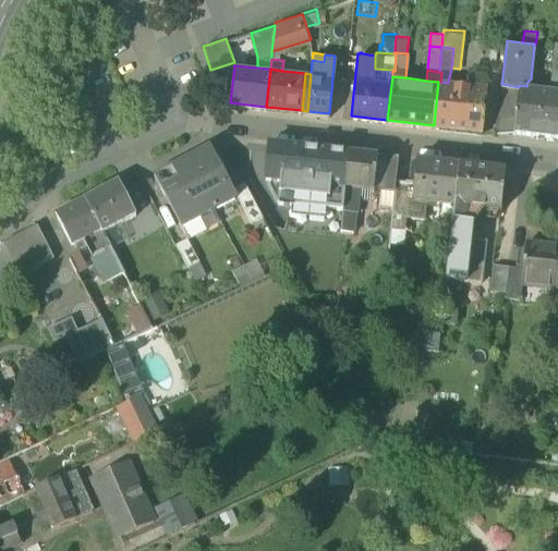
[(440,82),(438,82),(434,125),(481,131),(485,87),(448,83),(440,82)]
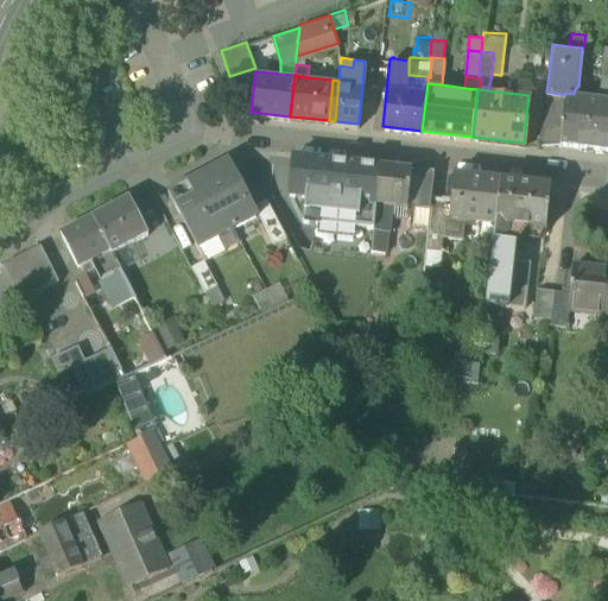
[(545,97),(540,141),(559,141),(565,95),(546,92),(545,97)]
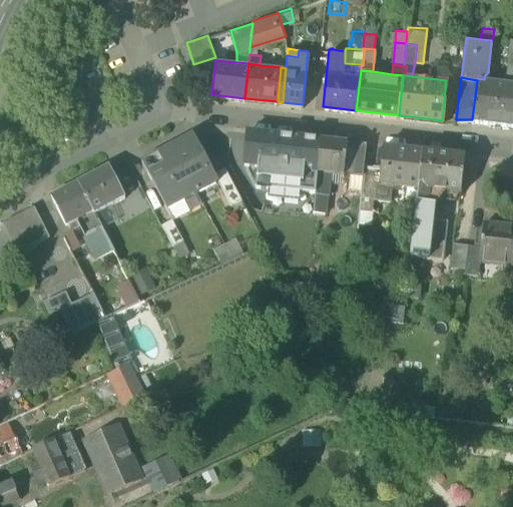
[(512,123),(512,82),(509,82),(484,79),(477,78),(477,80),(472,119),(512,123)]
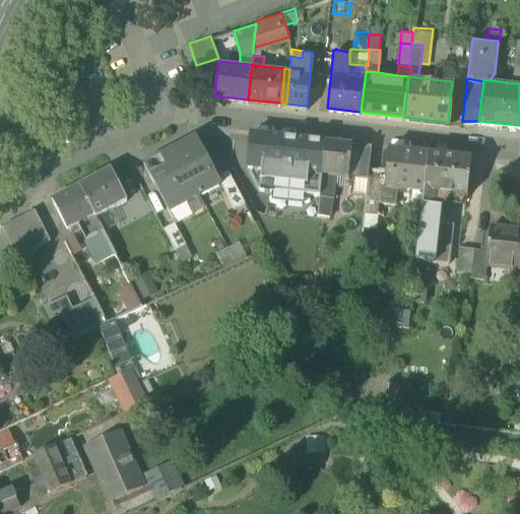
[(250,138),(249,145),(251,145),(252,132),(293,136),(293,135),(251,131),(250,138)]
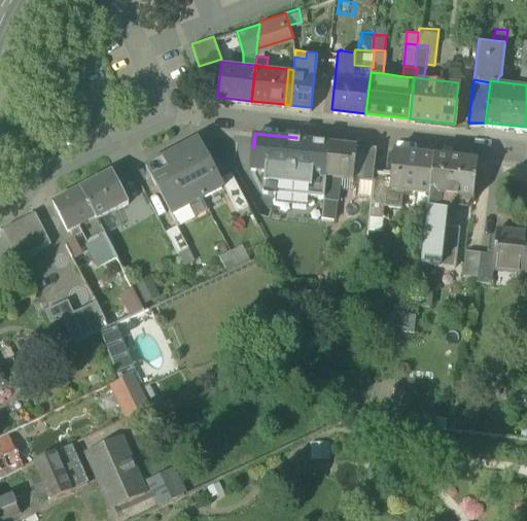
[(198,134),(145,163),(171,211),(188,202),(203,195),(223,183),(198,134)]
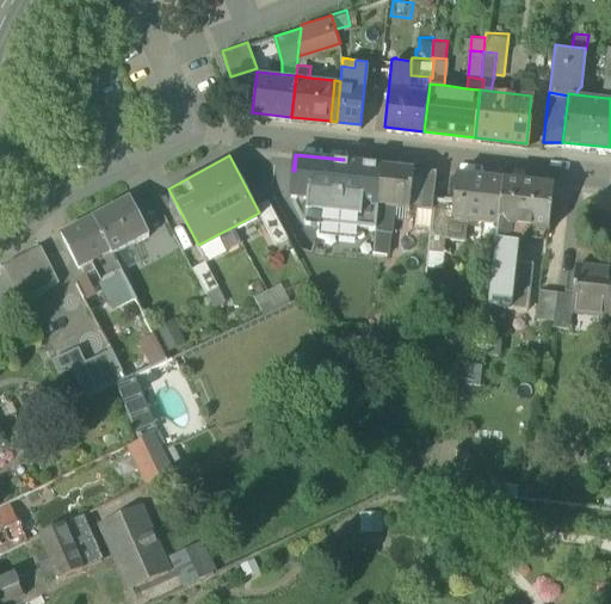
[(290,193),(292,193),(307,195),(304,216),(304,219),(375,226),(376,226),(378,202),(382,162),(344,159),(344,160),(296,155),(295,171),(292,171),(291,180),(290,193)]
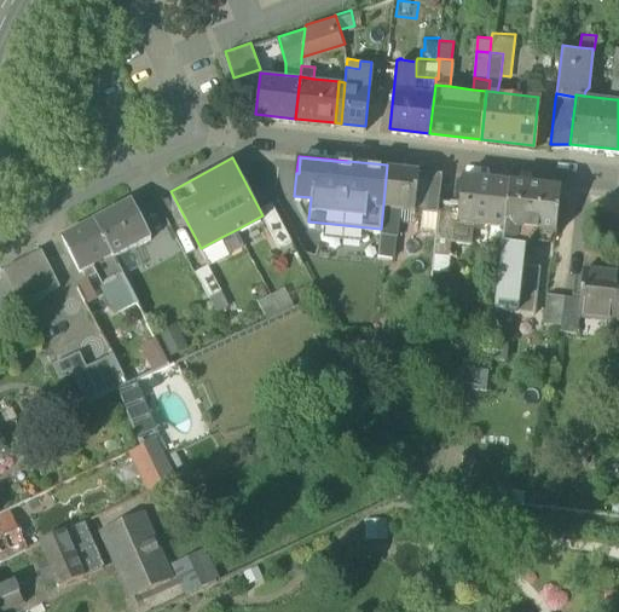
[(387,165),(383,205),(399,207),(415,208),(415,207),(418,169),(387,165)]
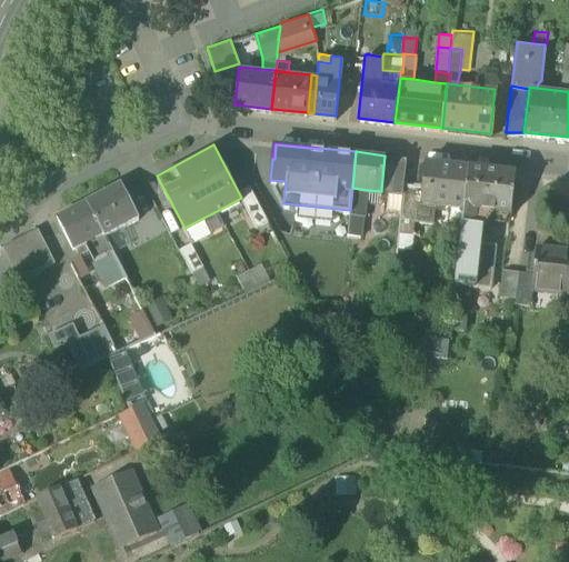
[(388,190),(392,156),(385,156),(381,190),(388,190)]
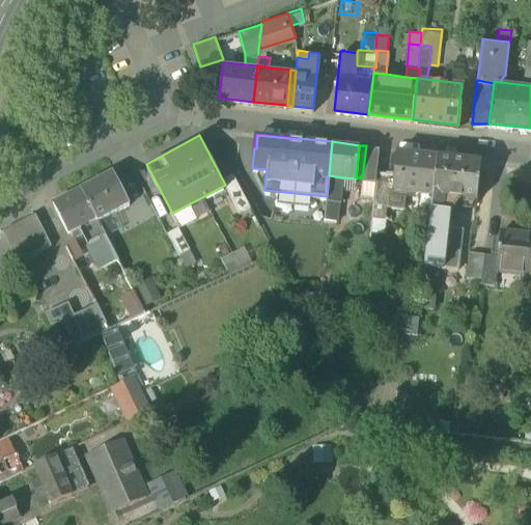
[(362,177),(375,180),(376,170),(379,147),(366,145),(362,177)]
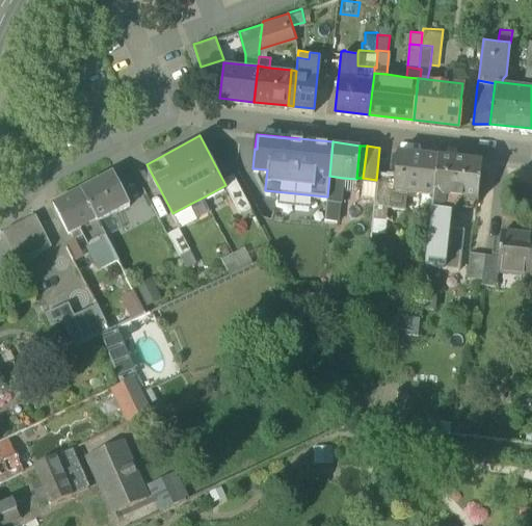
[(397,150),(395,173),(393,188),(406,190),(434,193),(439,154),(397,149),(397,150)]
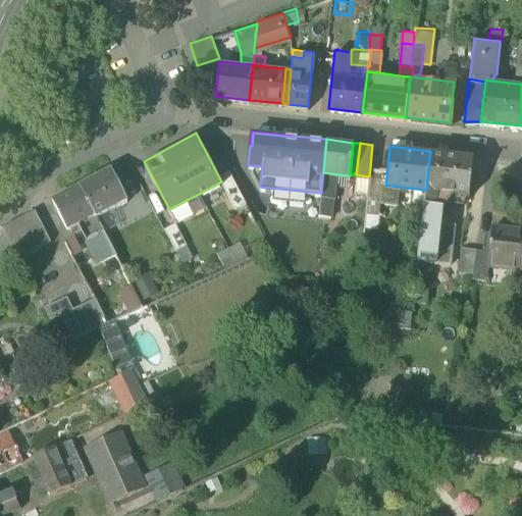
[(430,151),(426,190),(442,192),(468,194),(472,156),(430,151)]
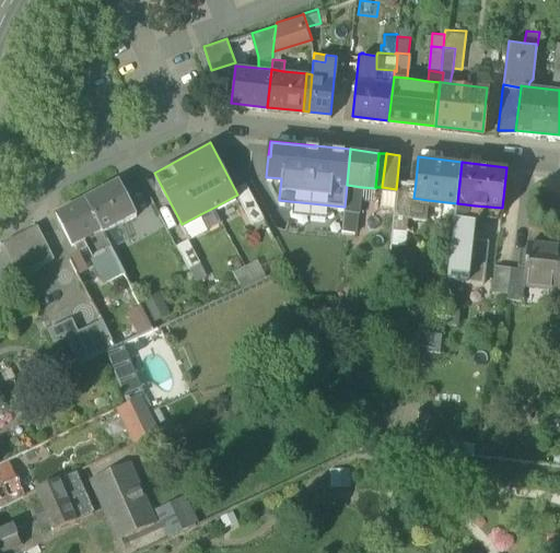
[(277,198),(279,198),(281,178),(268,177),(268,180),(277,198)]
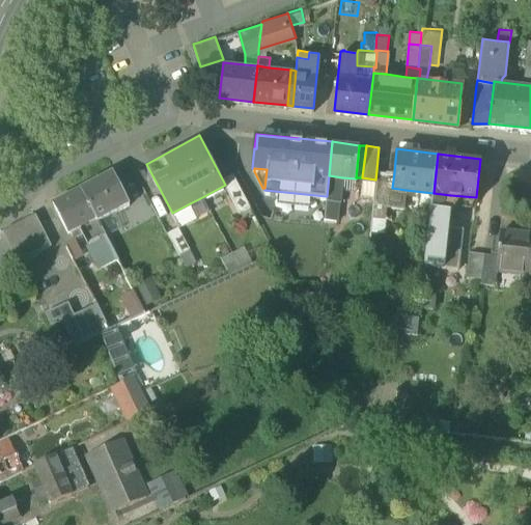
[(113,169),(81,187),(95,215),(98,218),(112,210),(114,209),(129,201),(113,171),(113,169)]
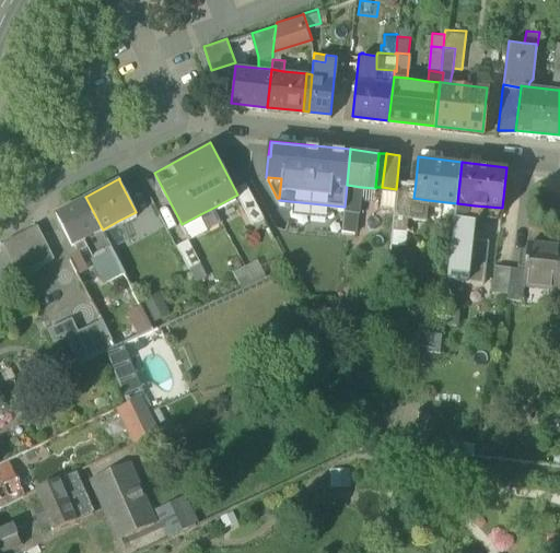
[(264,214),(246,179),(234,186),(252,221),(264,214)]
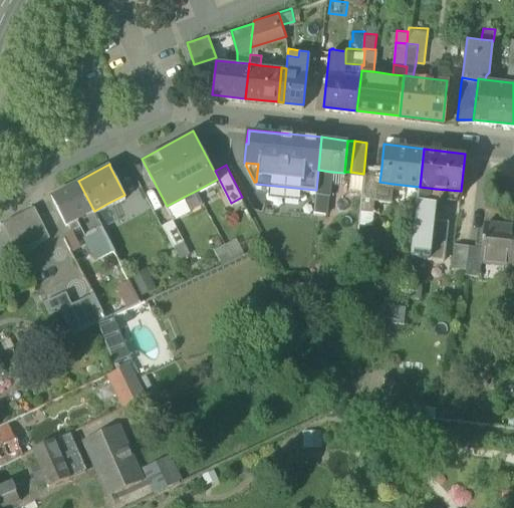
[(391,199),(393,184),(379,182),(381,167),(364,165),(363,174),(361,190),(359,208),(372,209),(374,198),(391,199)]
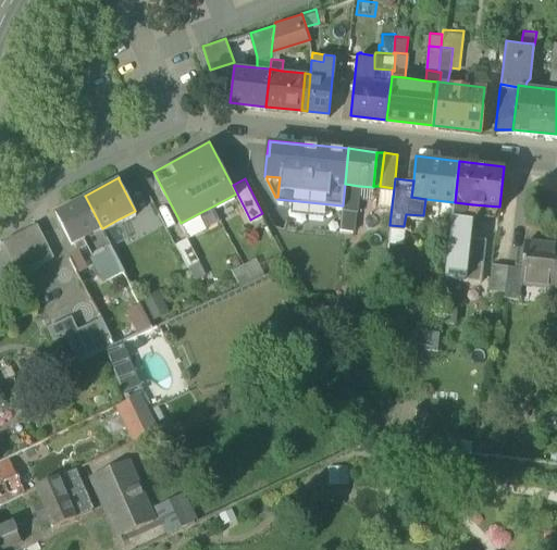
[(357,209),(359,186),(345,184),(343,205),(342,205),(339,227),(353,228),(355,209),(357,209)]
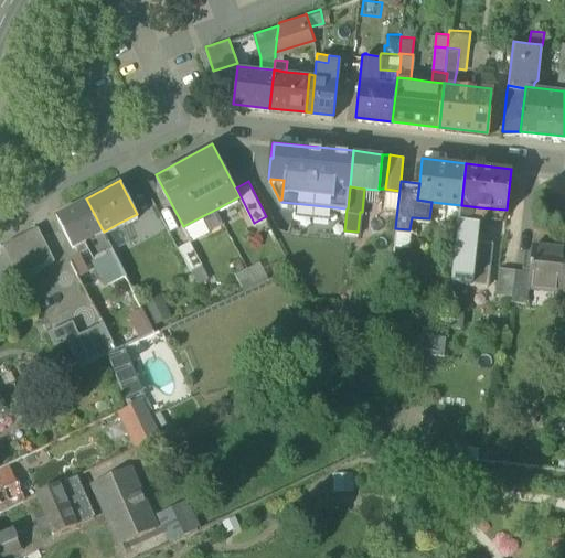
[(400,191),(385,189),(383,207),(397,208),(400,191)]
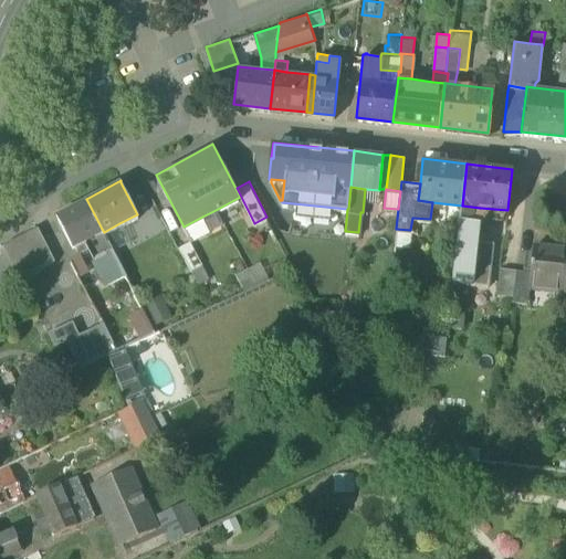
[(543,214),(565,215),(565,191),(546,189),(543,214)]
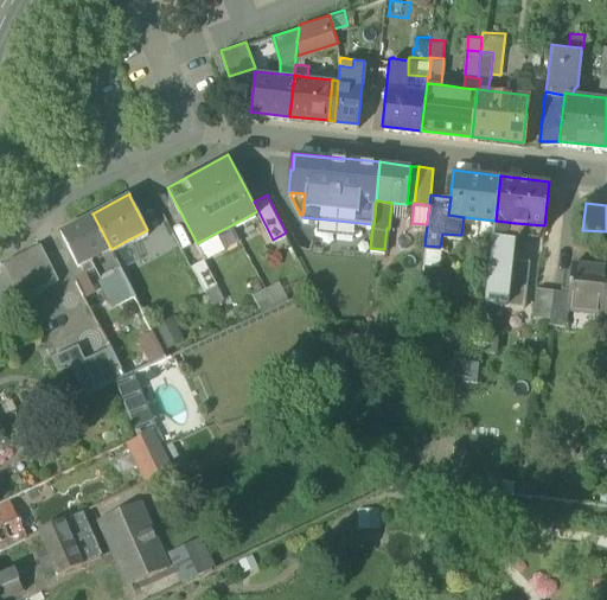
[(77,262),(109,246),(93,214),(61,230),(77,262)]
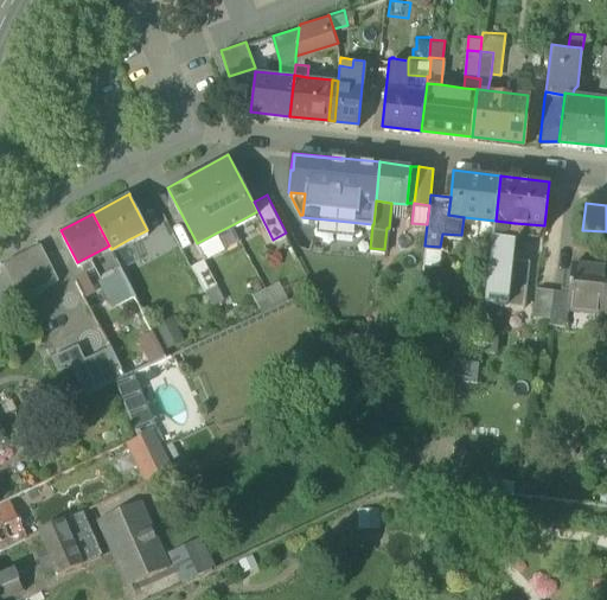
[(515,223),(496,221),(485,314),(519,318),(528,259),(511,256),(515,223)]
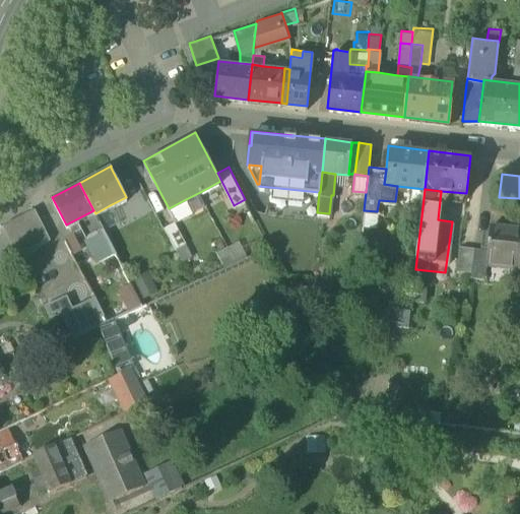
[(206,203),(200,192),(186,199),(192,211),(206,203)]
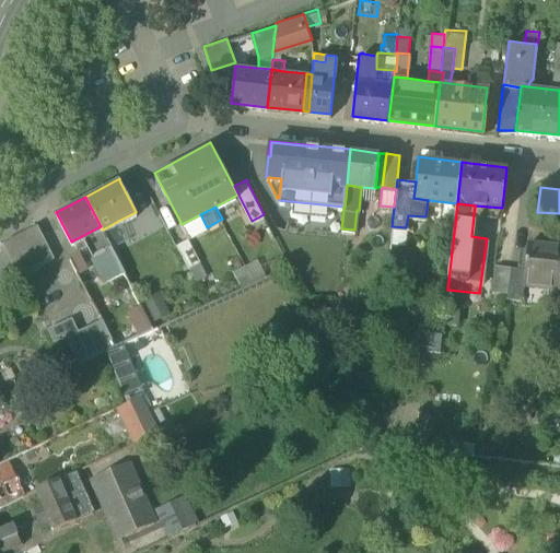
[(109,244),(111,245),(129,236),(120,220),(118,221),(103,230),(109,244)]
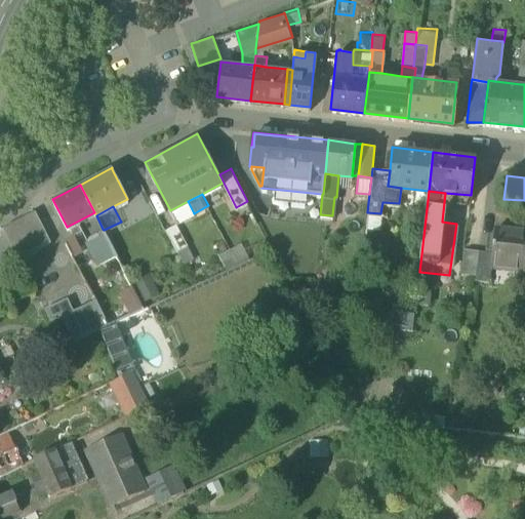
[(5,225),(21,255),(50,240),(34,209),(5,225)]
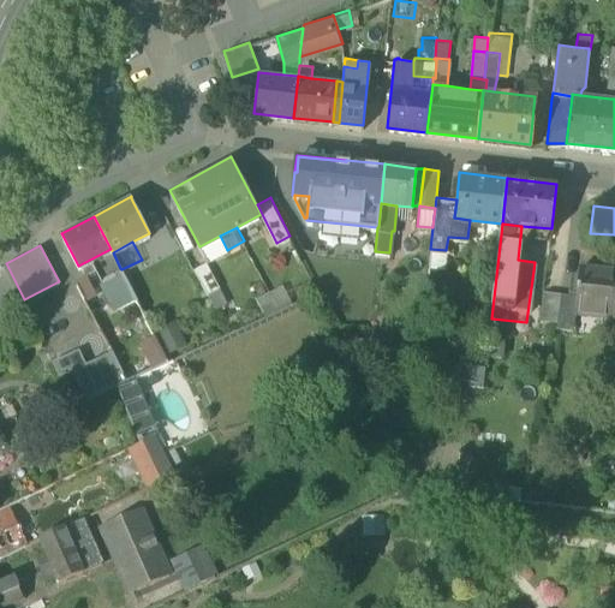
[(446,267),(446,250),(430,249),(429,266),(446,267)]
